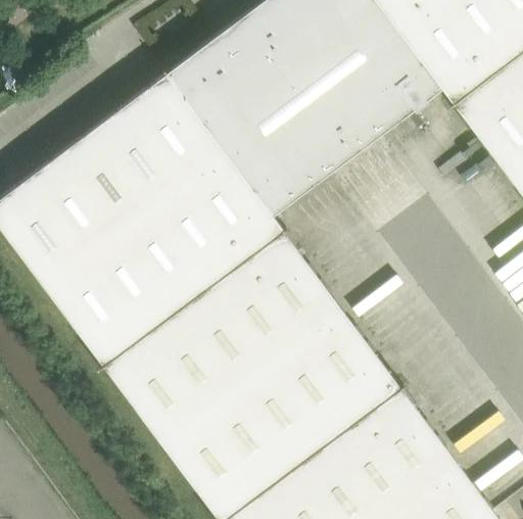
[(265,0),(228,28),(164,76),(270,217),(412,110),(414,112),(426,103),(425,101),(440,89),(446,85),(382,0),(265,0)]
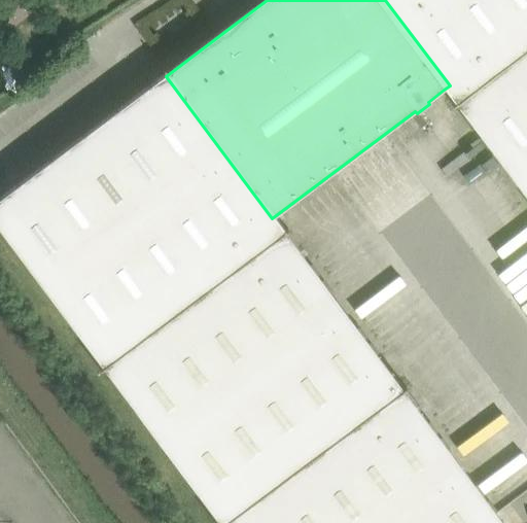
[(526,0),(385,0),(450,85),(444,90),(455,105),(451,107),(452,108),(526,50),(526,0)]
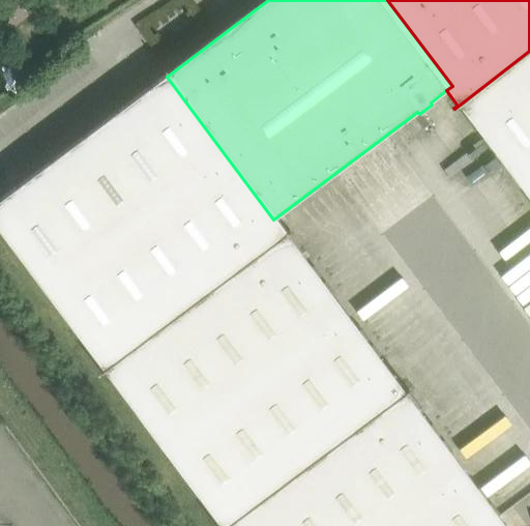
[(458,107),(469,121),(529,202),(529,51),(454,109),(458,107)]
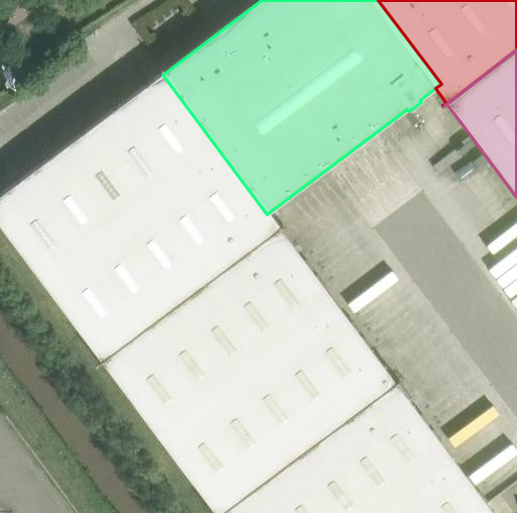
[(282,226),(278,229),(267,214),(163,75),(0,196),(0,228),(101,363),(282,226)]
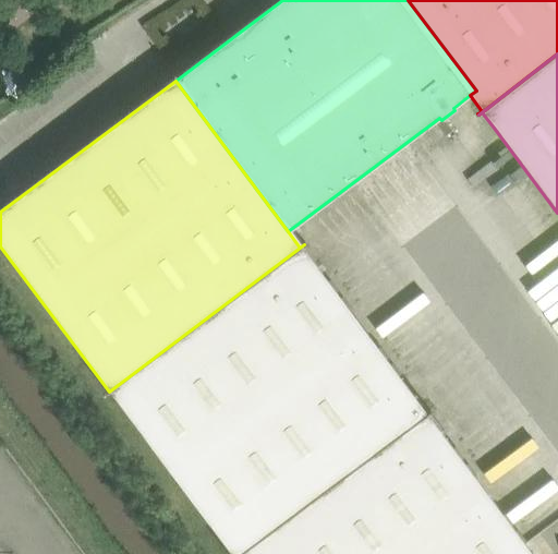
[(428,411),(425,413),(301,249),(305,245),(304,244),(109,392),(230,553),(239,553),(429,411),(428,411)]
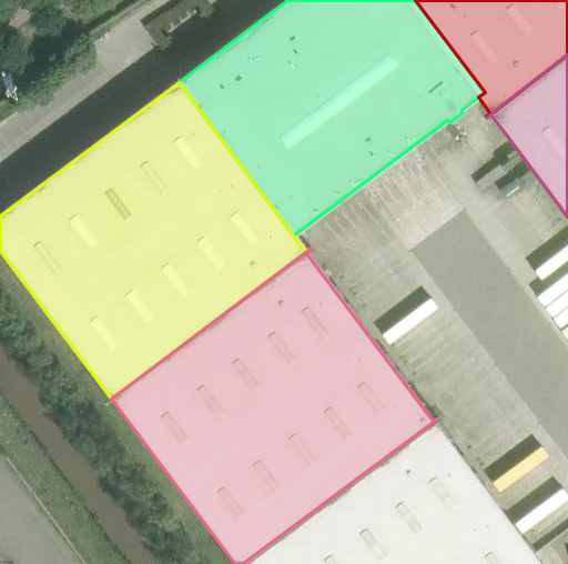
[(437,420),(437,419),(243,563),(539,563),(434,422),(437,420)]
